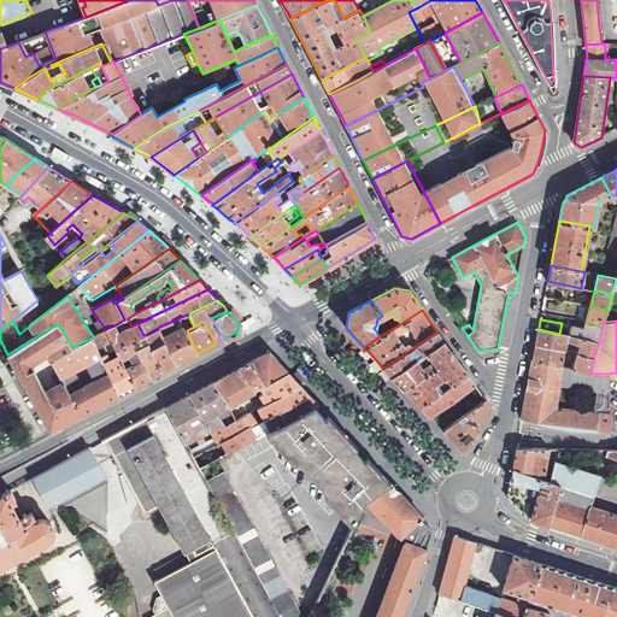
[(586,322),(581,338),(599,342),(603,327),(586,322)]
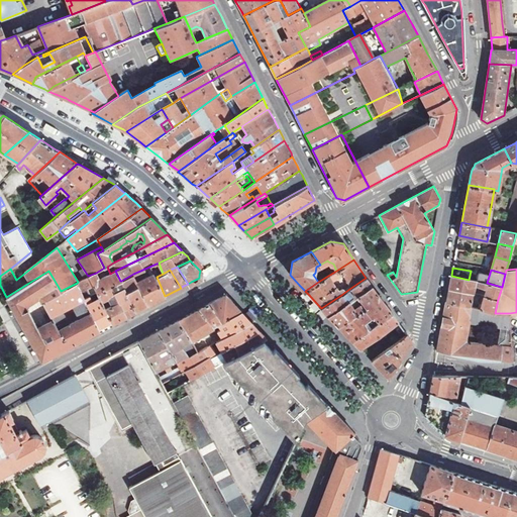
[(43,301),(61,291),(48,271),(6,297),(7,297),(6,298),(21,324),(41,360),(65,348),(69,346),(43,301)]
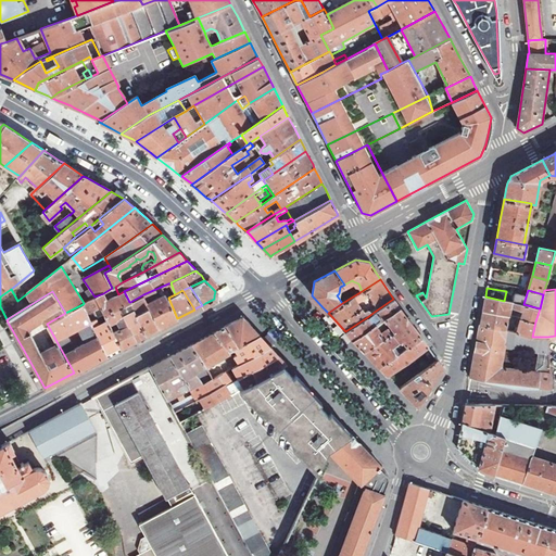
[(106,301),(103,293),(95,297),(103,314),(108,320),(122,348),(133,342),(136,340),(118,307),(123,305),(129,302),(124,291),(118,294),(118,295),(106,301)]
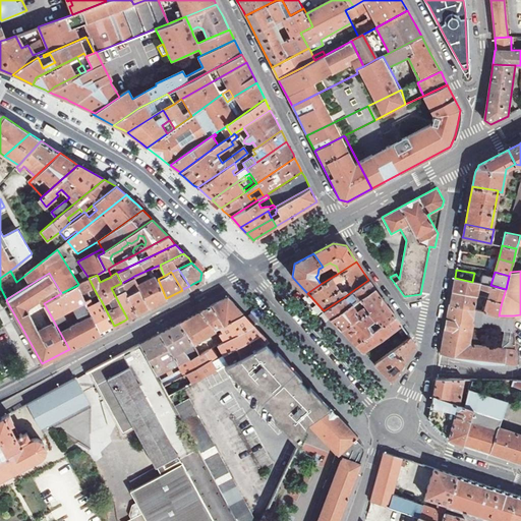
[(139,288),(148,307),(164,299),(166,298),(158,279),(157,275),(138,284),(134,276),(122,283),(125,289),(128,294),(139,288)]
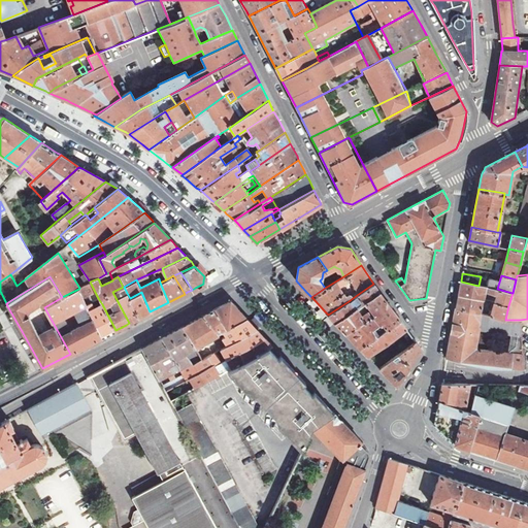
[(90,282),(83,287),(91,303),(92,302),(98,298),(90,282)]
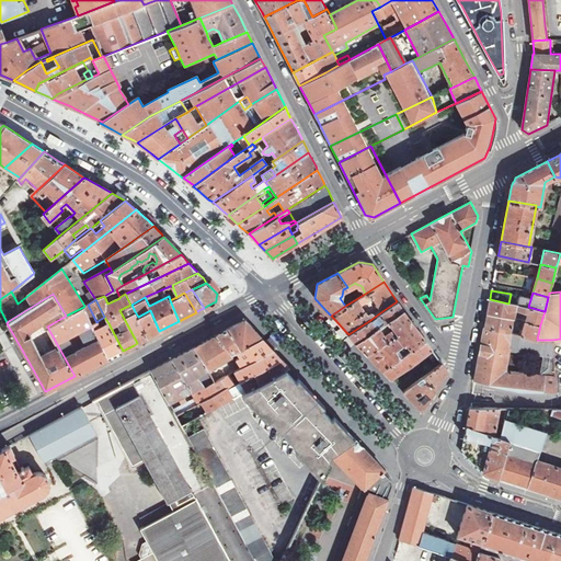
[(488,310),(487,313),(513,319),(515,310),(516,305),(508,304),(490,299),(488,310)]
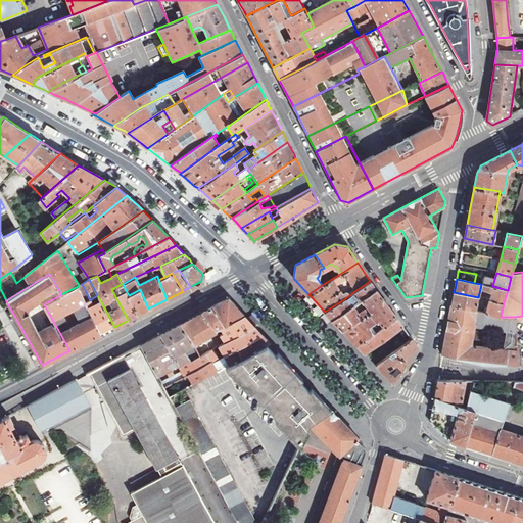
[(375,289),(370,281),(353,292),(359,300),(362,298),(375,289)]
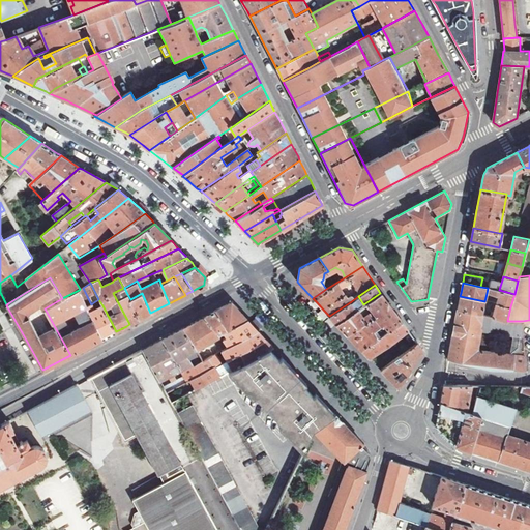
[(87,306),(79,290),(62,298),(45,308),(70,355),(93,343),(102,339),(86,306),(87,306)]
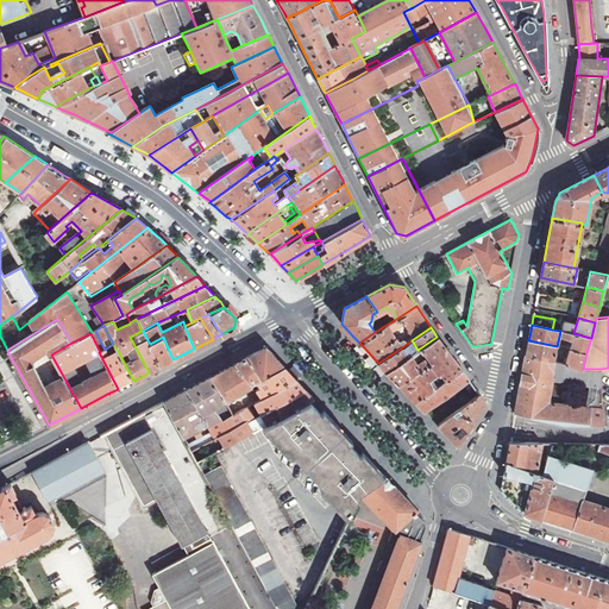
[(570,349),(586,352),(591,338),(573,333),(572,339),(570,349)]
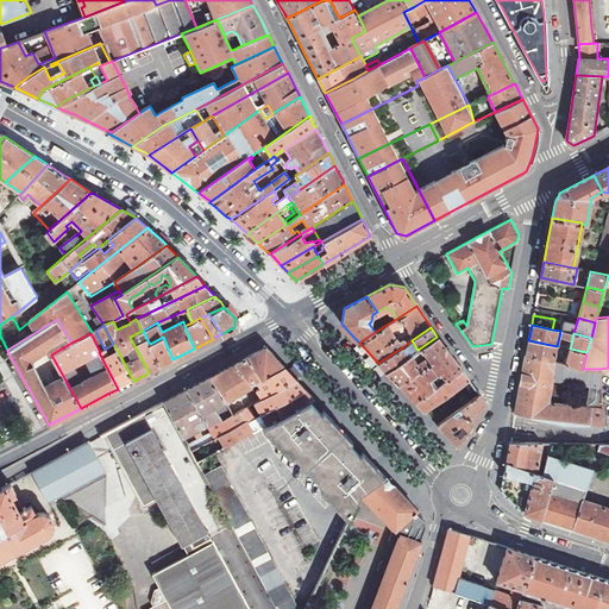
[(130,337),(149,372),(152,370),(159,366),(150,344),(146,338),(139,341),(135,334),(130,337)]
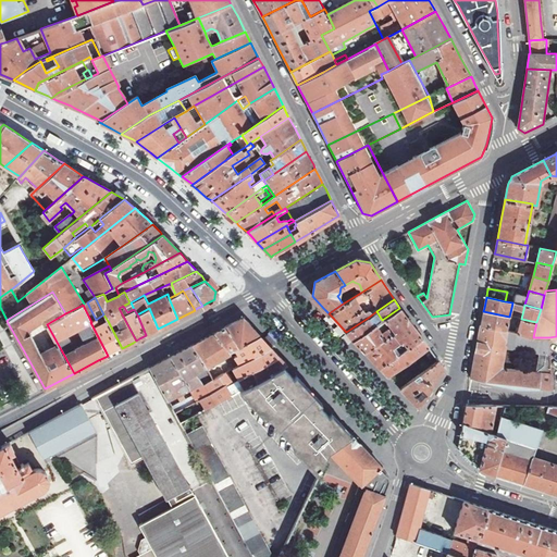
[(137,314),(146,335),(156,331),(158,329),(149,308),(137,314)]
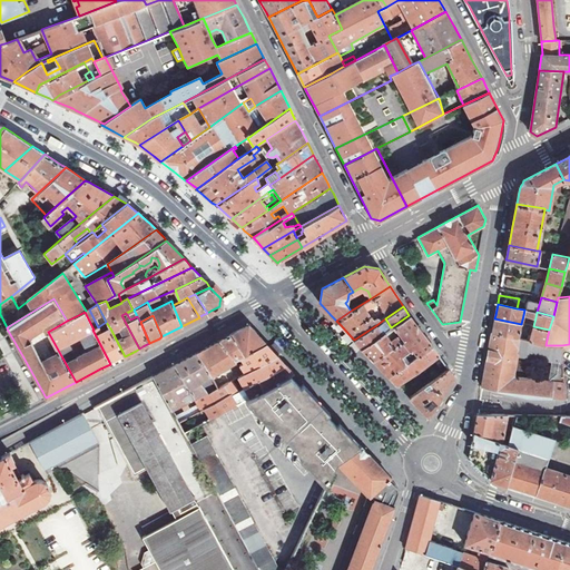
[(420,330),(409,315),(394,325),(400,335),(403,340),(410,350),(413,347),(418,355),(432,346),(420,330)]
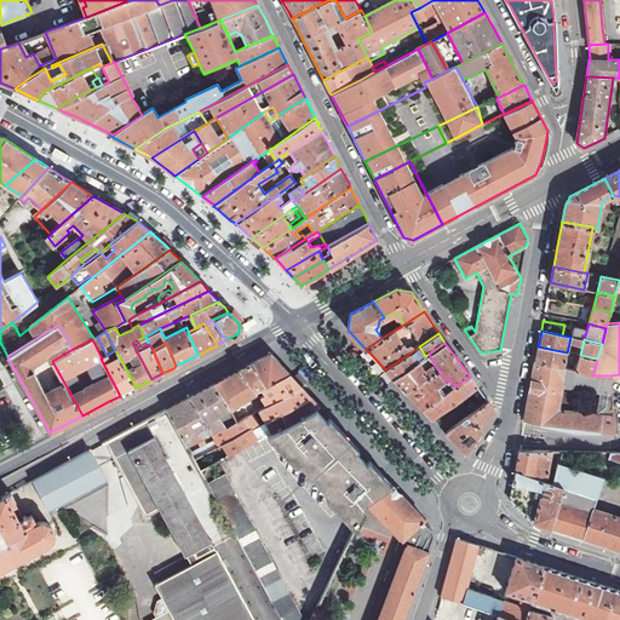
[(419,346),(409,354),(415,363),(419,361),(425,356),(419,346)]
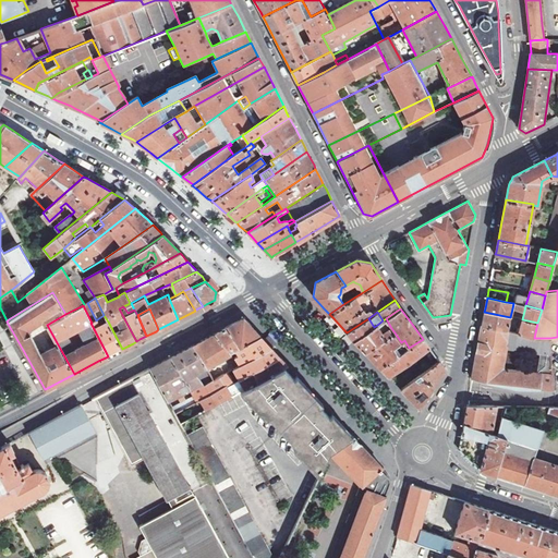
[(484,316),(482,326),(507,331),(510,317),(484,312),(484,316)]
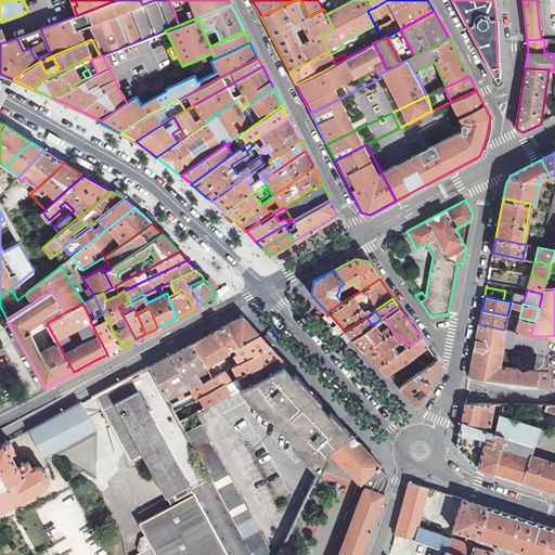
[(224,326),(239,347),(260,335),(259,334),(252,326),(246,320),(243,317),(224,326)]
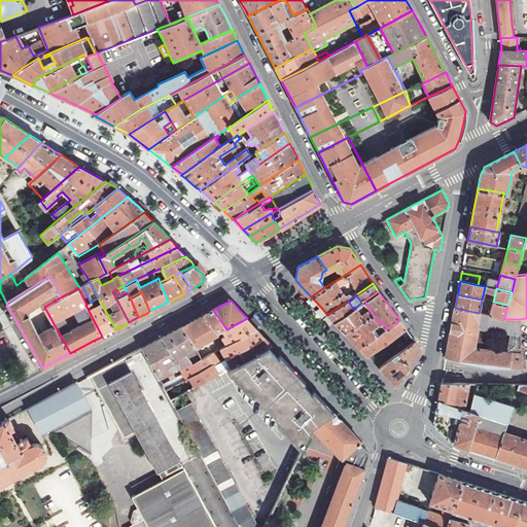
[(330,317),(335,321),(353,309),(348,301),(327,314),(330,317)]
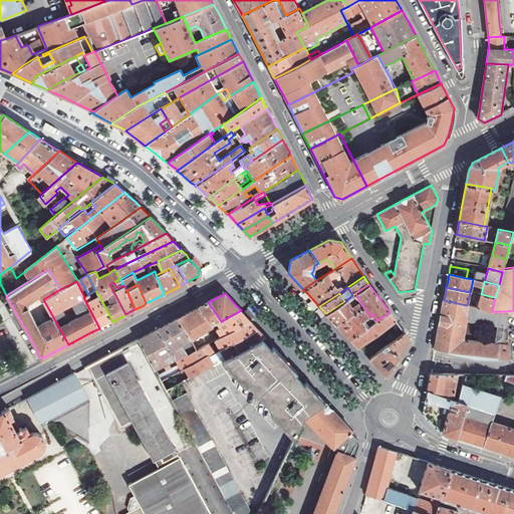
[(83,297),(99,328),(102,326),(112,321),(99,296),(90,300),(89,298),(91,297),(89,294),(88,295),(84,297),(83,297)]
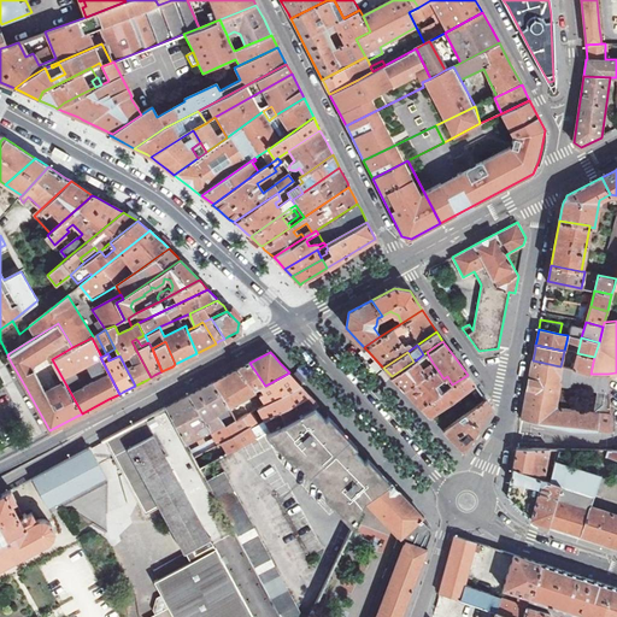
[(574,370),(591,374),(594,357),(577,353),(574,370)]
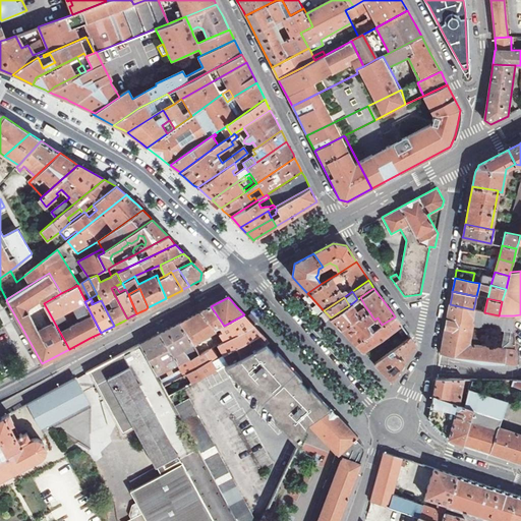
[(334,322),(341,329),(368,310),(365,306),(357,311),(352,303),(349,305),(331,317),(334,322)]
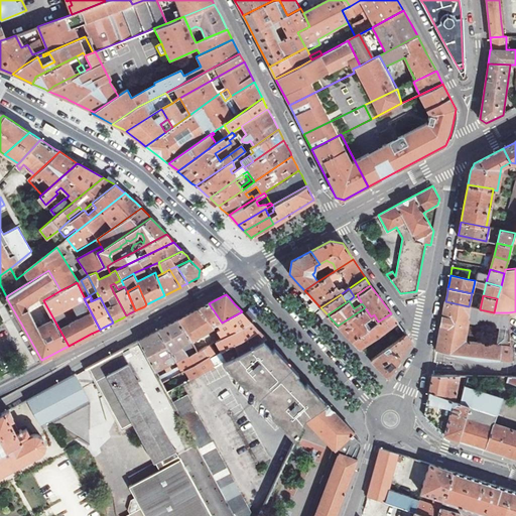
[(479,359),(511,361),(510,346),(468,342),(465,338),(468,323),(509,328),(508,312),(494,312),(480,309),(469,306),(445,301),(440,327),(436,350),(479,359)]
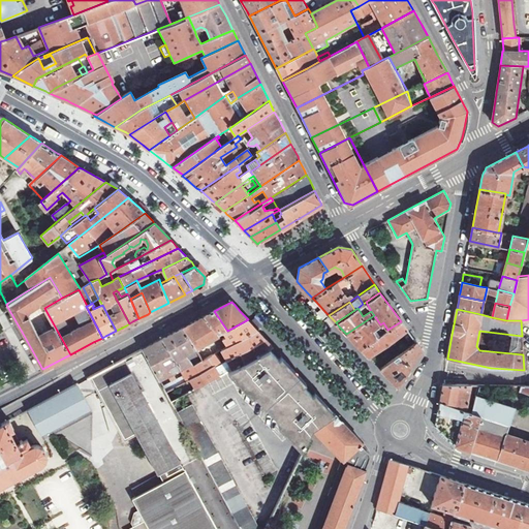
[(205,315),(218,336),(223,333),(227,331),(214,311),(210,313),(205,315)]
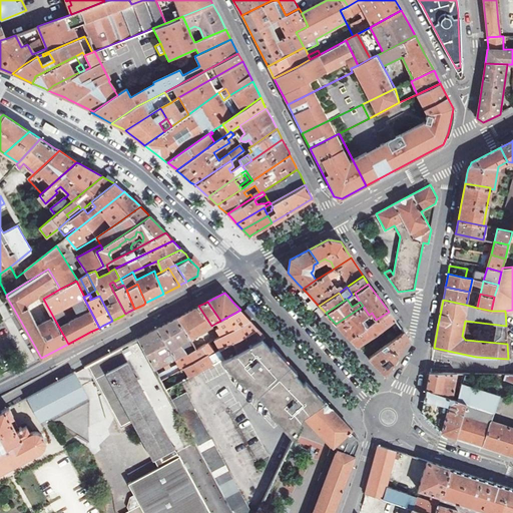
[(195,350),(201,347),(205,345),(202,341),(198,334),(207,329),(206,328),(211,326),(198,306),(188,312),(177,318),(190,340),(194,347),(195,349),(195,350)]
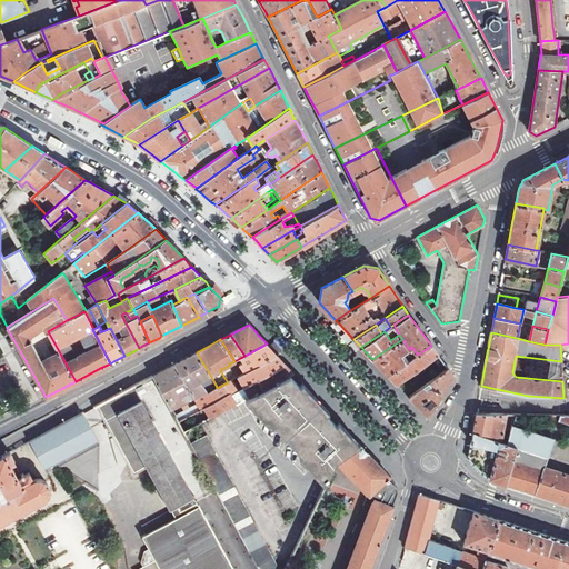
[(385,372),(388,376),(409,361),(405,356),(410,352),(408,349),(409,349),(402,339),(372,359),(385,372)]
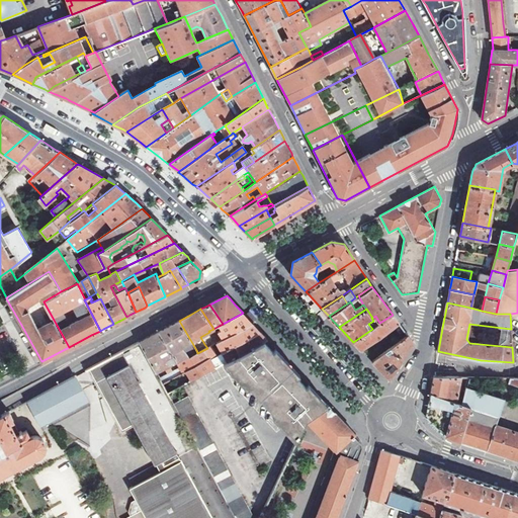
[(218,332),(222,340),(253,323),(248,318),(243,313),(223,324),(219,326),(220,328),(218,330),(218,332)]
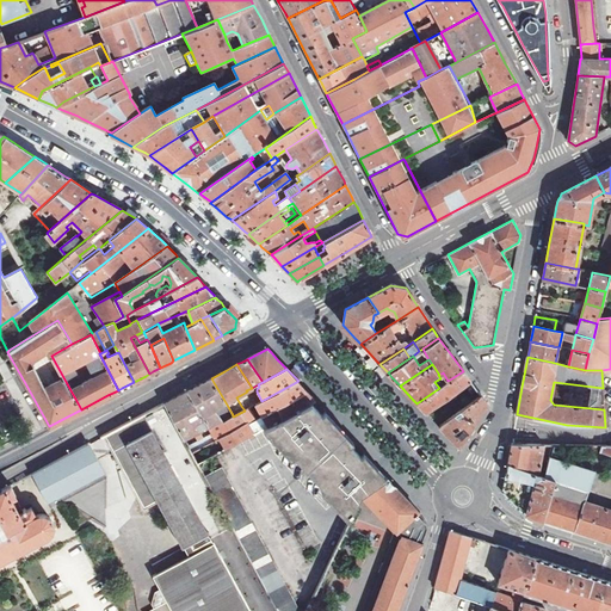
[(421,408),(426,413),(471,382),(467,376),(463,371),(448,381),(439,388),(417,403),(421,408)]
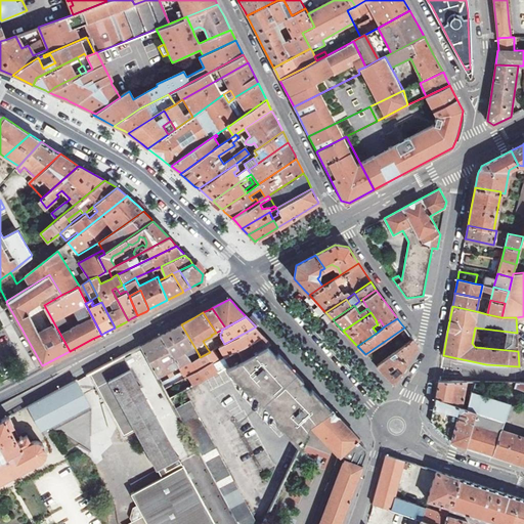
[(179,367),(200,356),(199,354),(189,359),(185,352),(194,347),(181,324),(172,329),(166,332),(161,335),(178,365),(179,367)]
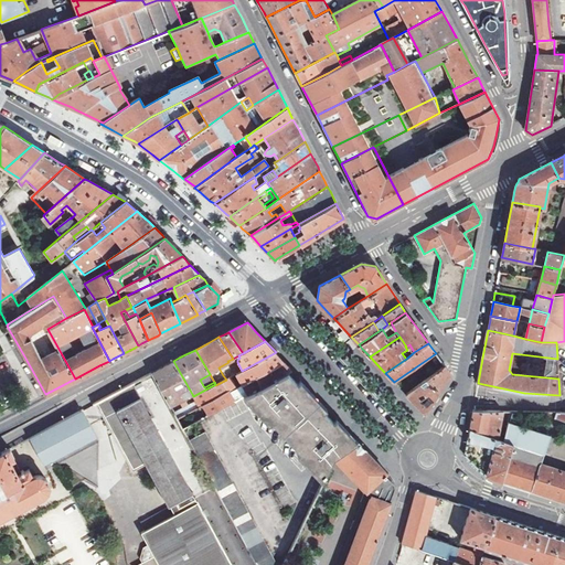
[(243,384),(283,361),(278,354),(276,352),(242,371),(236,374),(243,384)]
